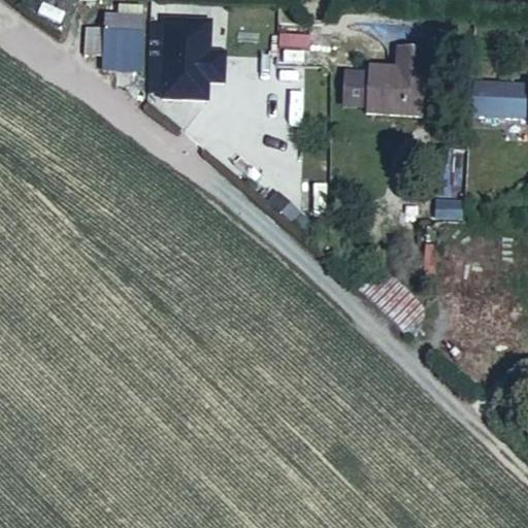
[(141,75),(143,4),(123,5),(123,17),(109,17),(109,34),(85,33),(85,57),(91,61),(110,61),(111,75),(124,75),(141,75)]
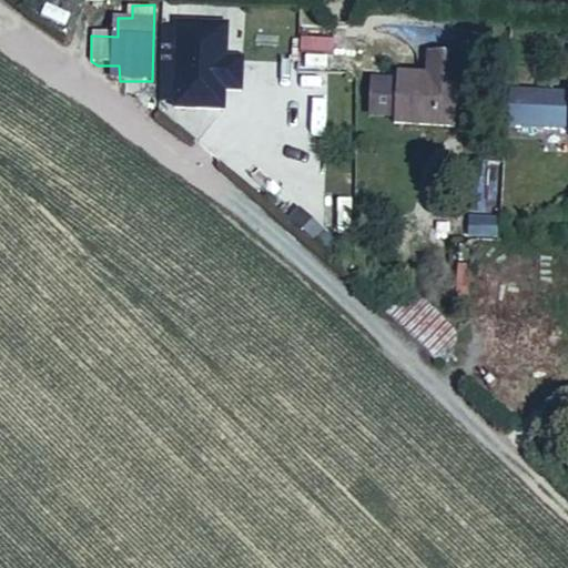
[(231,18),(176,16),(172,107),(224,109),(226,87),(243,88),(245,51),(229,50),(231,18)]
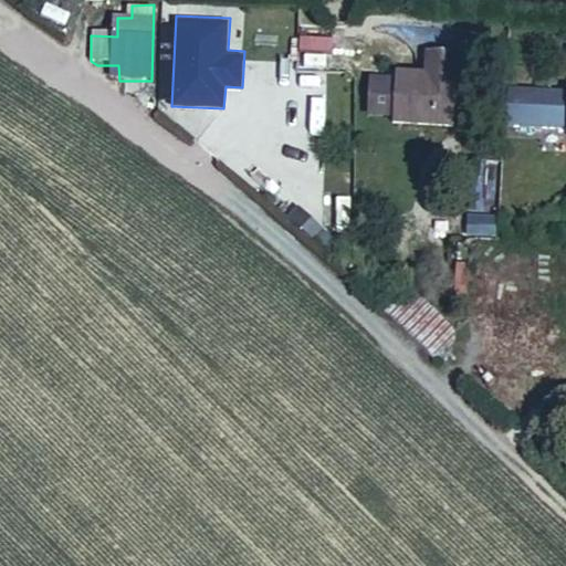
[(438,142),(440,88),(436,88),(437,67),(409,67),(409,87),(369,87),(369,94),(368,132),(368,139),(438,142)]
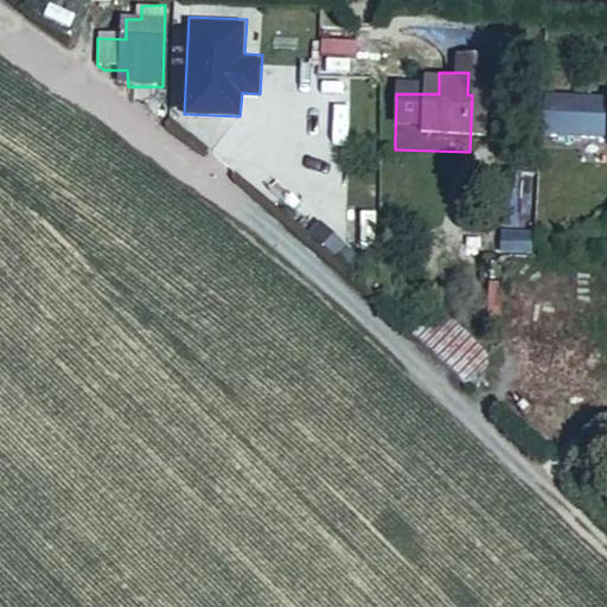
[(344,115),(345,78),(317,77),(314,113),(344,115)]
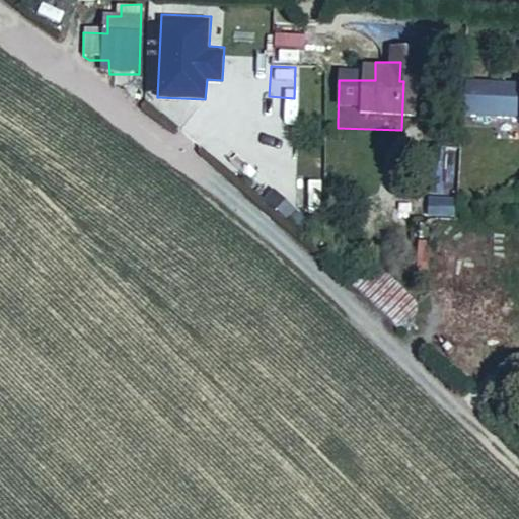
[(139,104),(139,74),(122,74),(122,91),(139,104)]
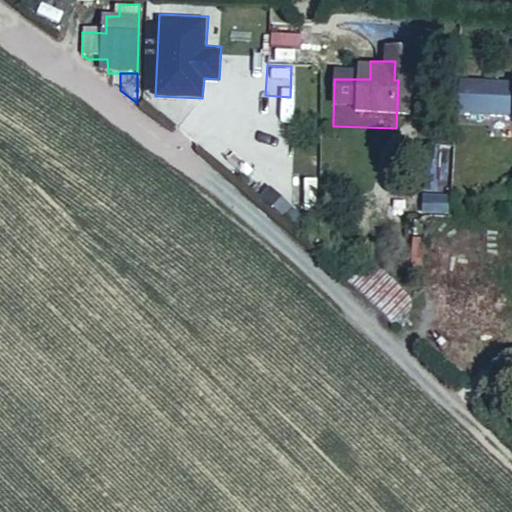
[(333,119),(334,85),(312,85),(311,119),(333,119)]
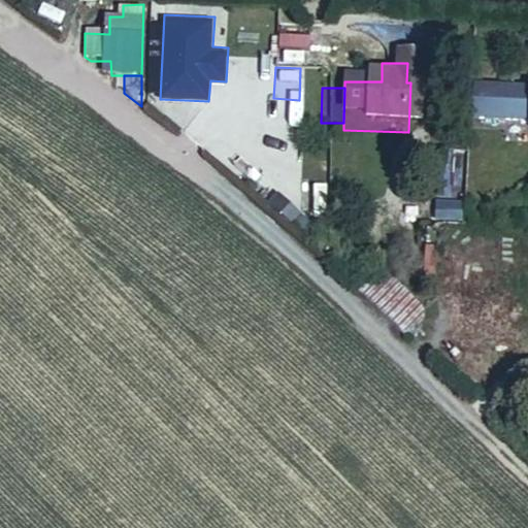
[(523,136),(524,100),(461,97),(461,134),(523,136)]
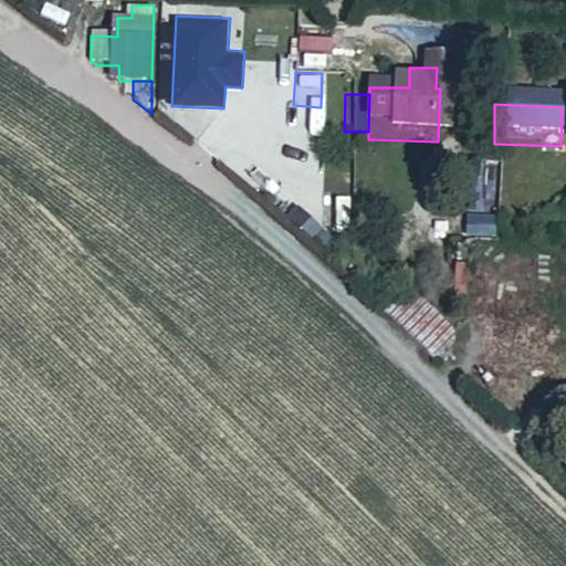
[(449,335),(407,296),(395,310),(438,349),(449,335)]
